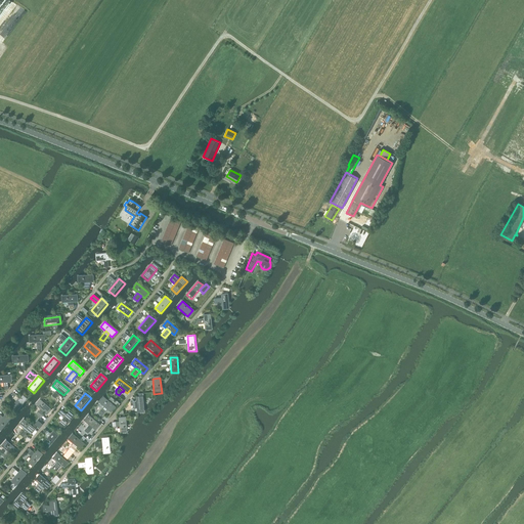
[(12,407),(17,412),(27,400),(22,396),(12,407)]
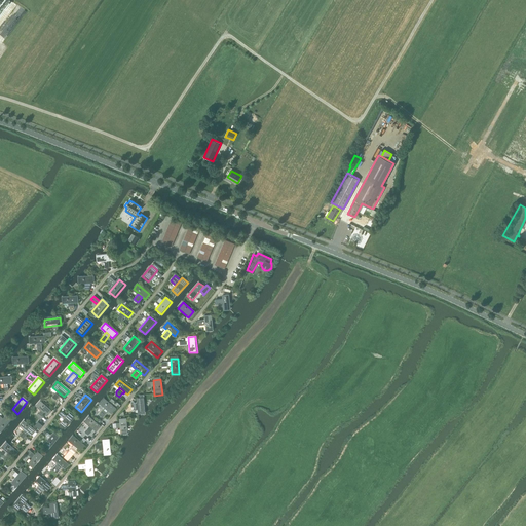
[(115,409),(104,399),(100,404),(112,413),(115,409)]
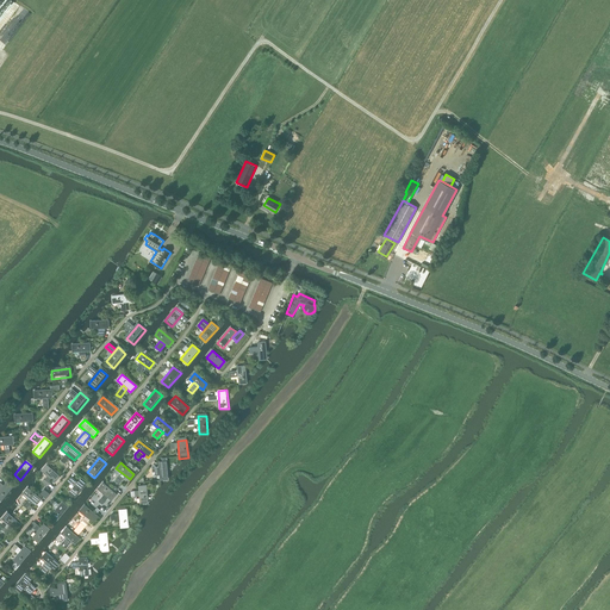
[(167,462),(159,464),(161,481),(169,480),(167,462)]
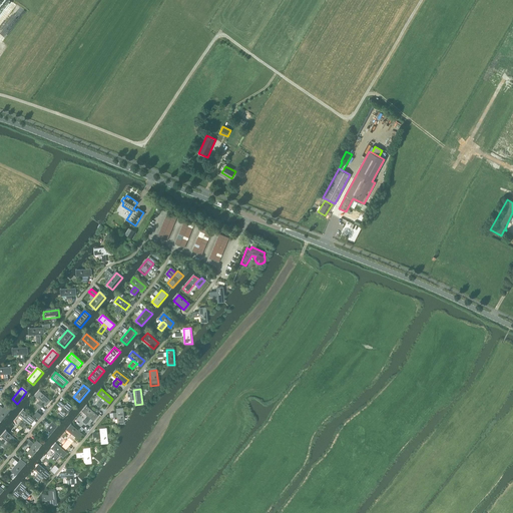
[(51,400),(39,391),(34,397),(45,407),(51,400)]
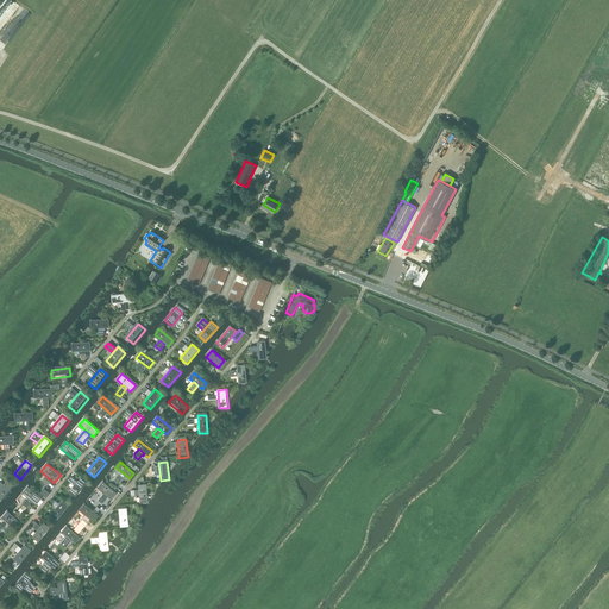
[(121,472),(115,479),(119,483),(125,476),(125,475),(121,472)]
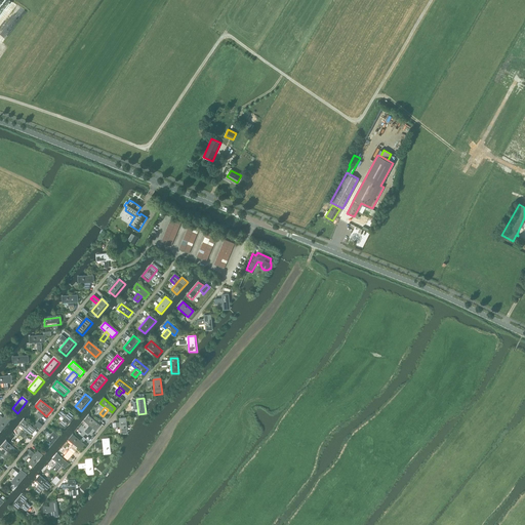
[(58,426),(65,431),(75,418),(69,413),(58,426)]
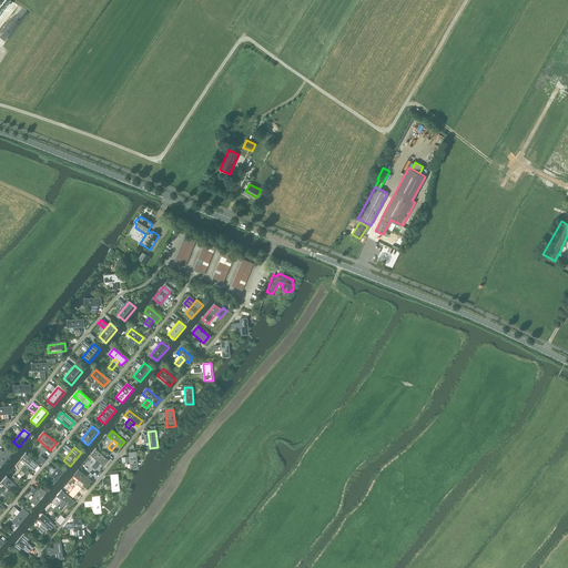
[(95,452),(92,456),(103,466),(108,462),(95,452)]
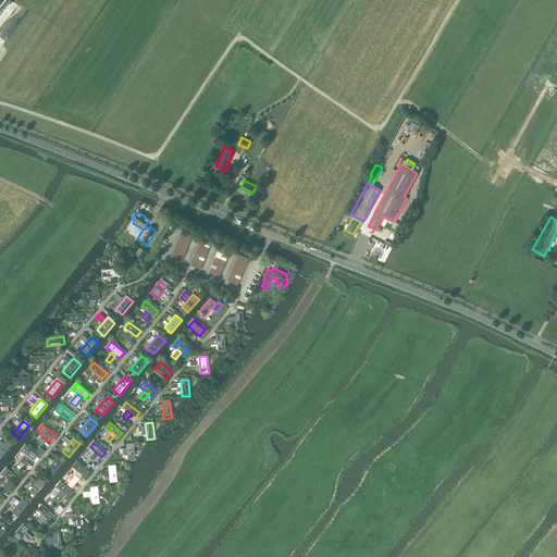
[(0,448),(0,457),(2,458),(10,448),(4,444),(0,448)]
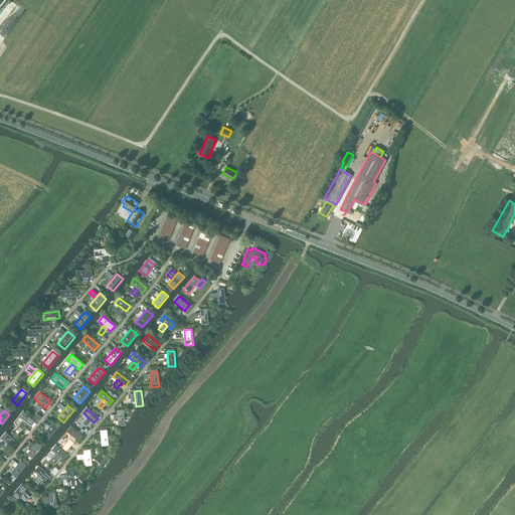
[(35,421),(24,411),(19,416),(31,425),(35,421)]
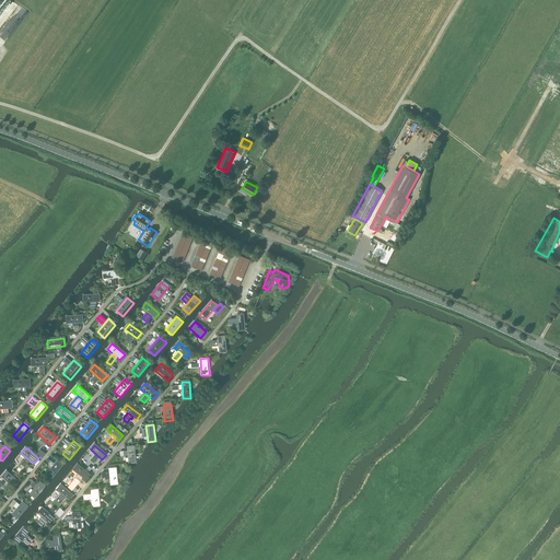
[(135,447),(126,448),(127,465),(136,464),(135,447)]
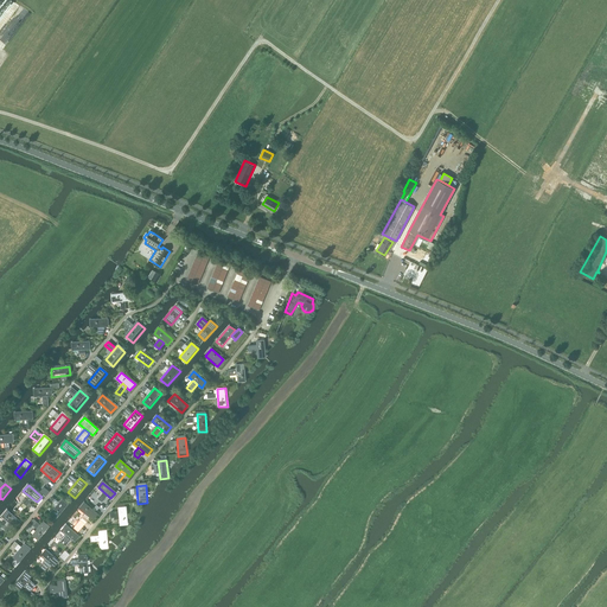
[(97,498),(102,502),(107,496),(103,492),(97,498)]
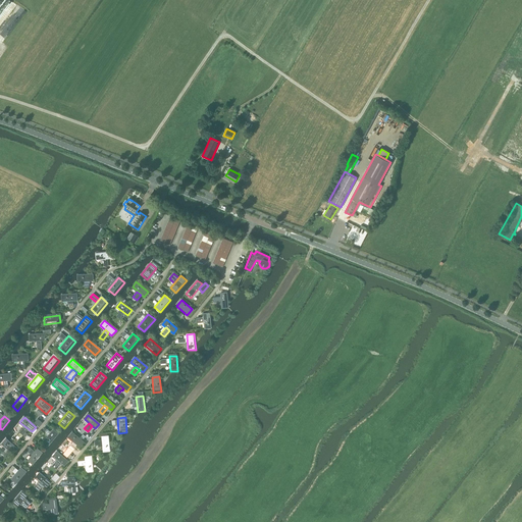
[(42,442),(48,448),(58,435),(52,430),(42,442)]
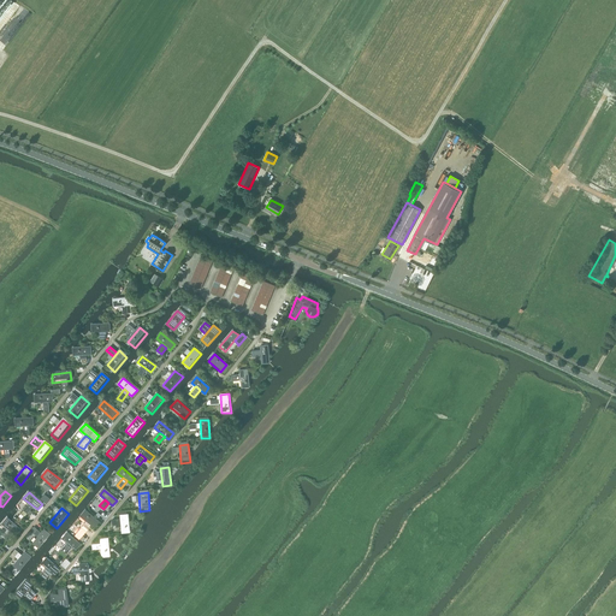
[(87,510),(82,516),(94,526),(100,520),(87,510)]
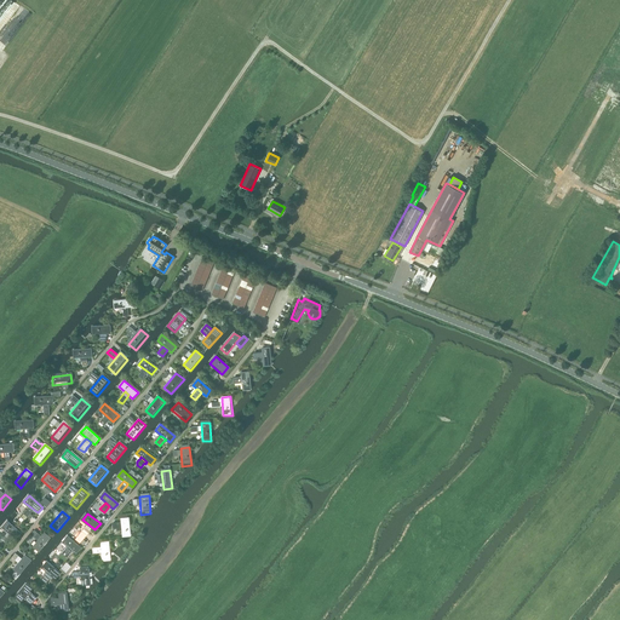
[(7,522),(1,529),(13,540),(19,533),(7,522)]
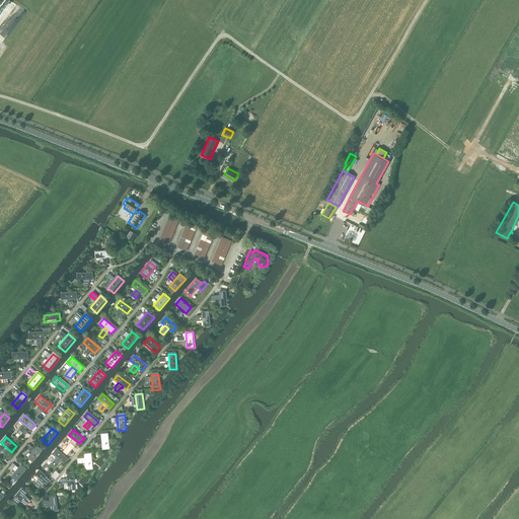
[(69,445),(63,451),(67,454),(72,448),(72,447),(74,445),(76,441),(73,439),(71,442),(69,445)]
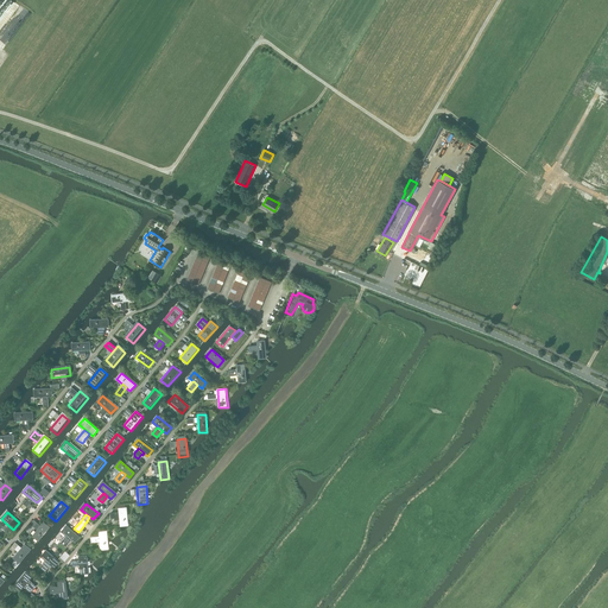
[(31,538),(38,544),(50,530),(43,524),(31,538)]
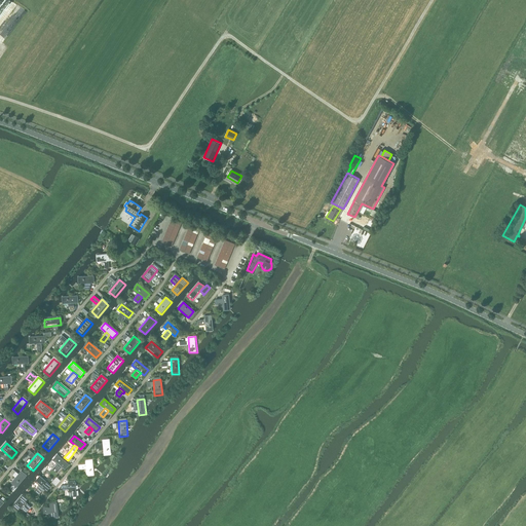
[(58,454),(53,459),(65,470),(70,464),(58,454)]
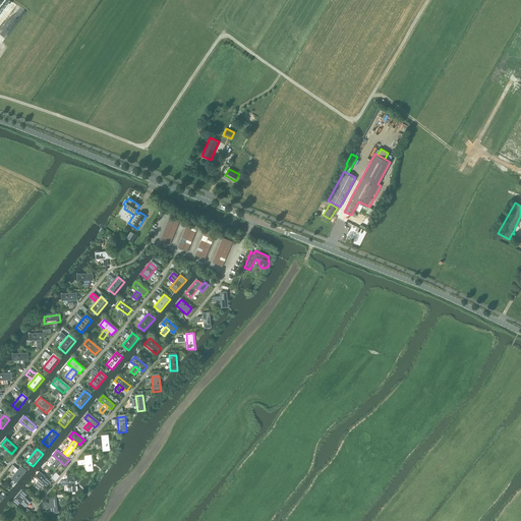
[(92,458),(83,458),(84,474),(93,473),(92,458)]
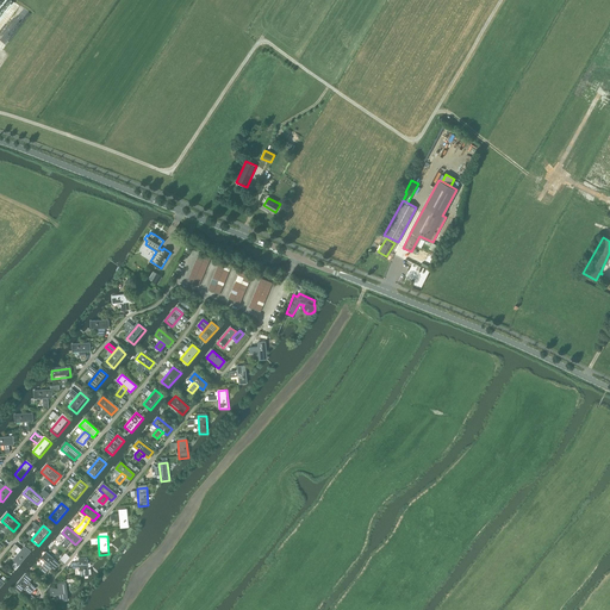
[(67,537),(61,543),(66,548),(72,541),(67,537)]
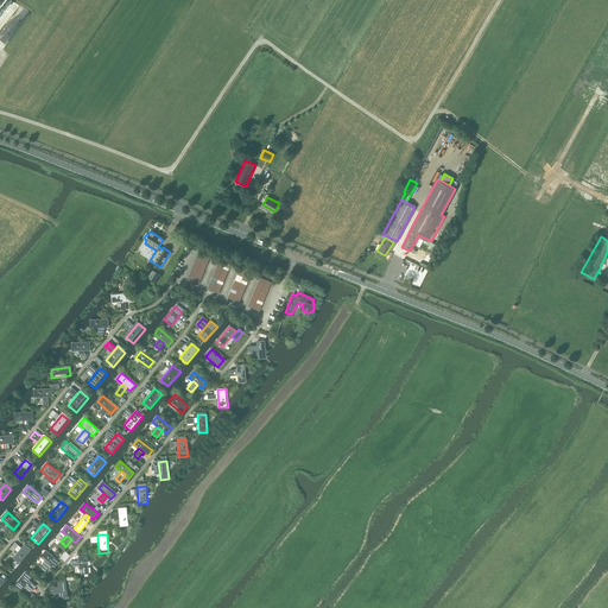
[(12,561),(19,567),(31,552),(24,546),(12,561)]
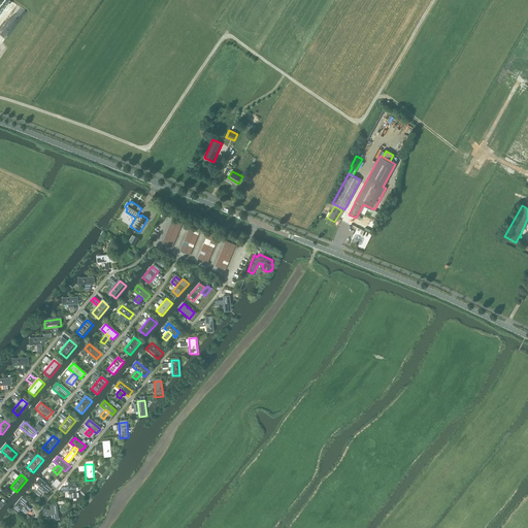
[(40,480),(37,484),(47,492),(51,488),(40,480)]
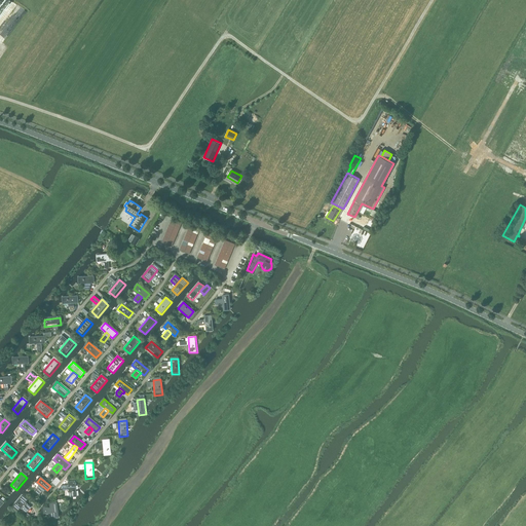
[(39,487),(36,491),(39,494),(42,490),(43,491),(44,490),(45,489),(39,484),(39,485),(38,486),(39,487)]
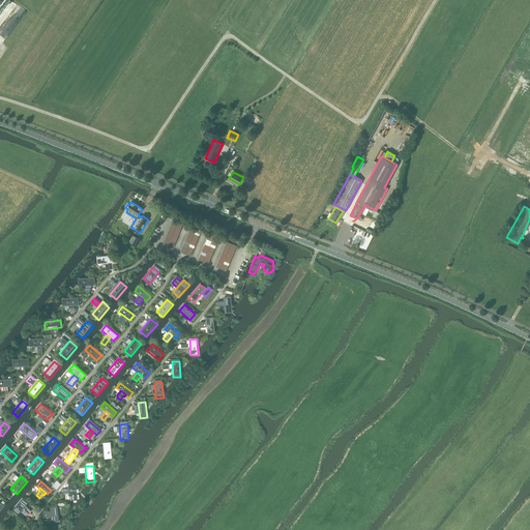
[(12,510),(18,514),(28,502),(23,498),(12,510)]
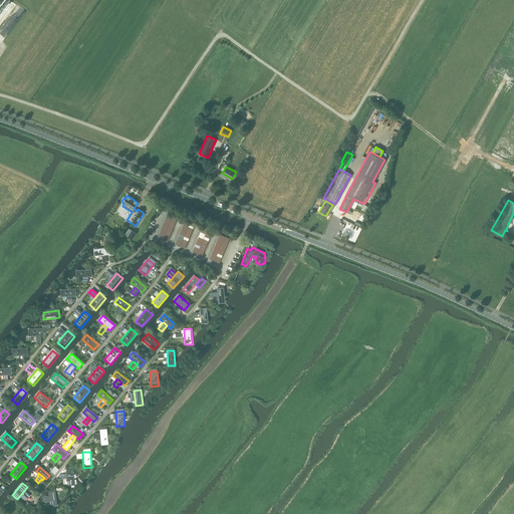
[(24,490),(21,494),(21,495),(23,496),(22,497),(25,500),(26,499),(27,499),(30,495),(27,492),(24,490)]
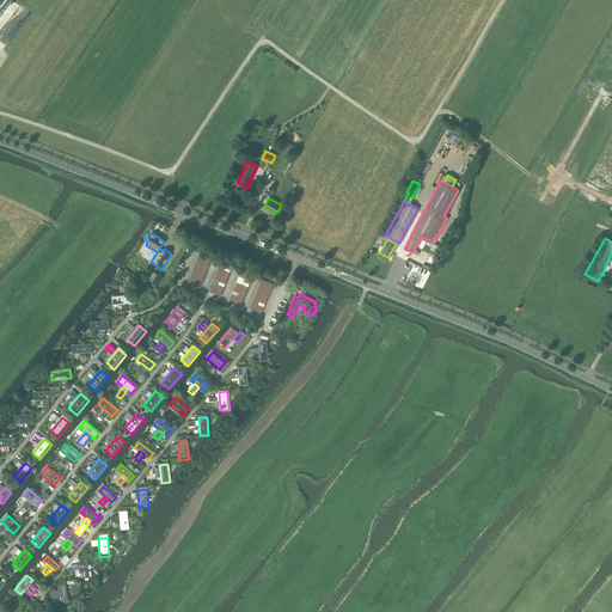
[(67,585),(59,585),(61,604),(68,603),(67,585)]
